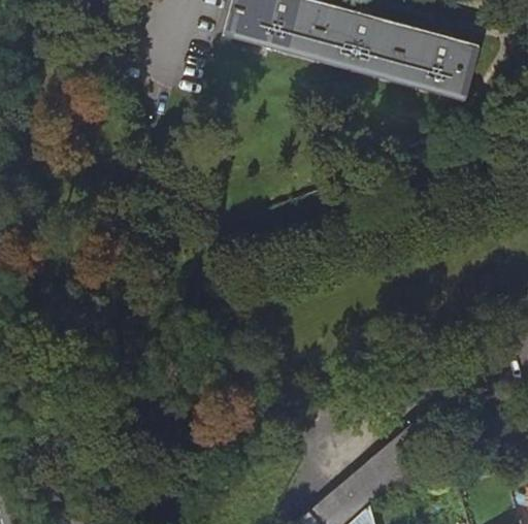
[(480,44),(318,0),(232,0),(224,32),(464,99),(480,44)]
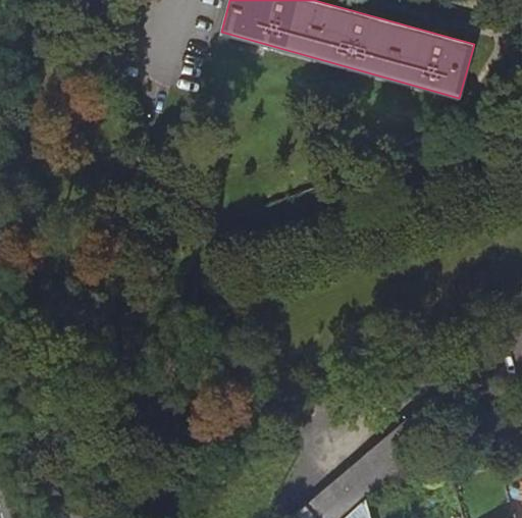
[(100,2),(95,21),(114,27),(119,7),(100,2)]
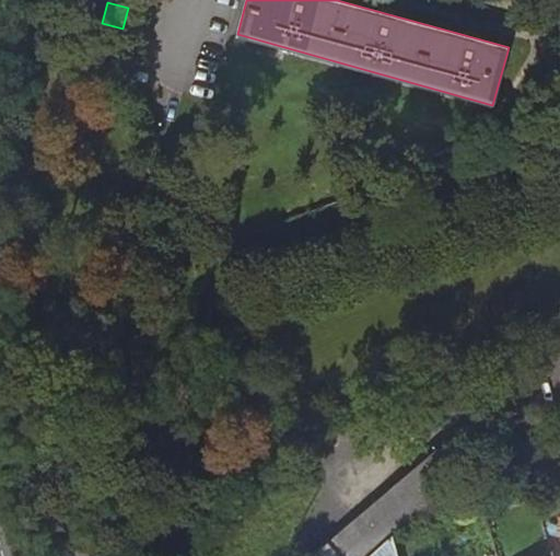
[(458,435),(440,450),(459,473),(477,458),(458,435)]
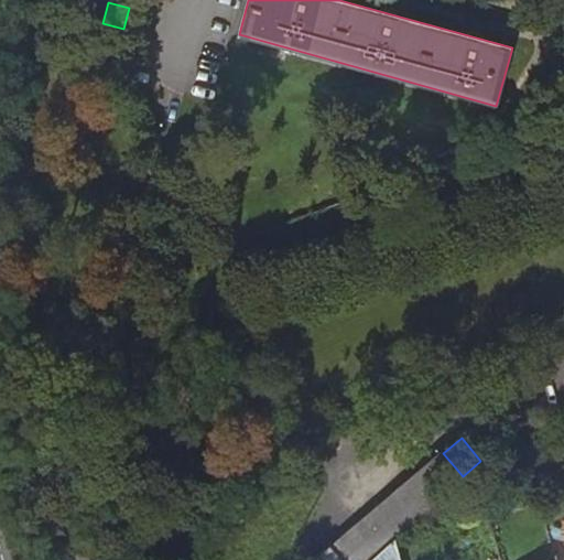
[(442,452),(332,546),(343,559),(365,559),(463,476),(443,453),(442,452)]
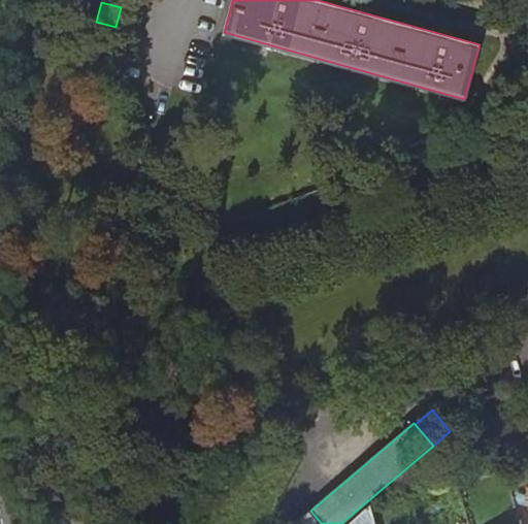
[(500,480),(501,489),(513,486),(510,477),(500,480)]
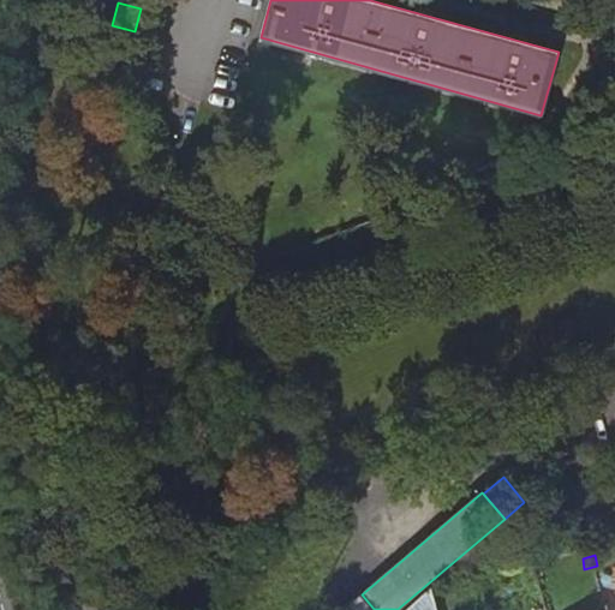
[(405,609),(437,609),(430,586),(405,609)]
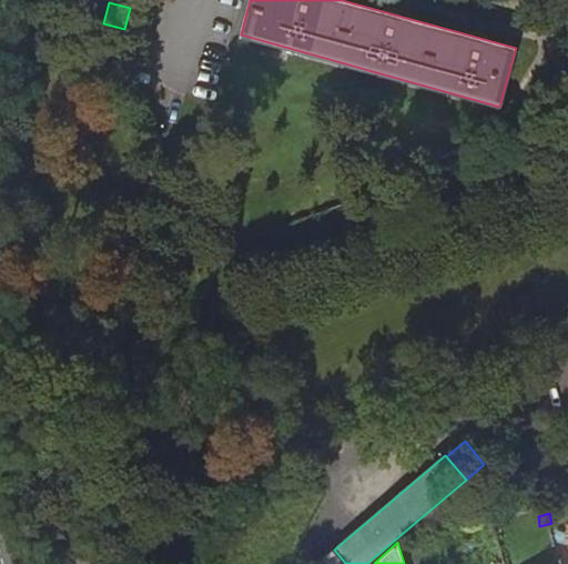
[(345,563),(334,550),(317,563),(345,563)]
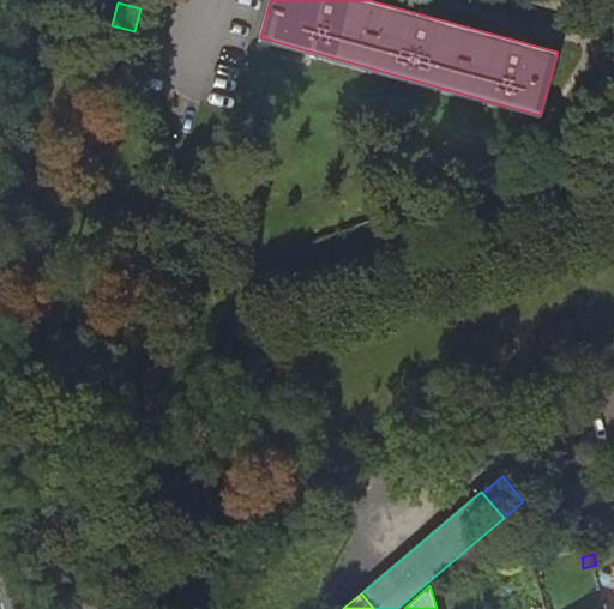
All buildings are outlined.
